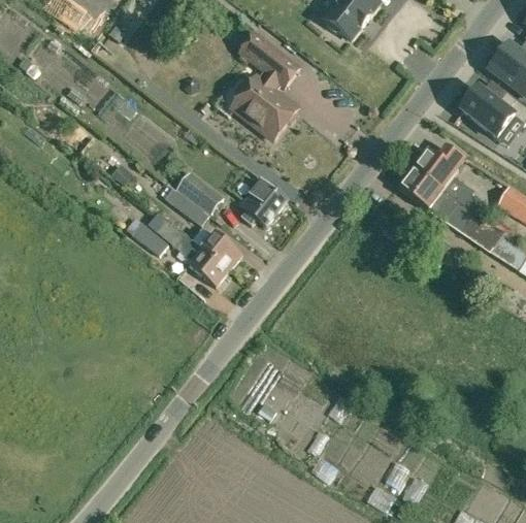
[(336,0),(335,2),(332,0),(320,15),(324,19),(325,23),(333,30),(337,30),(350,38),(377,2),(374,0),(336,0)]
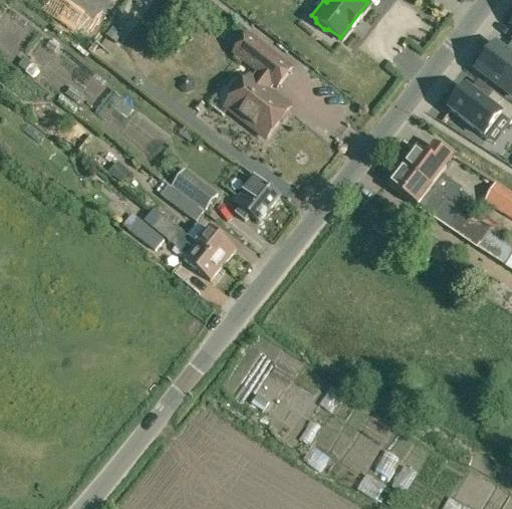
[(104,32),(113,39),(117,33),(109,26),(104,32)]
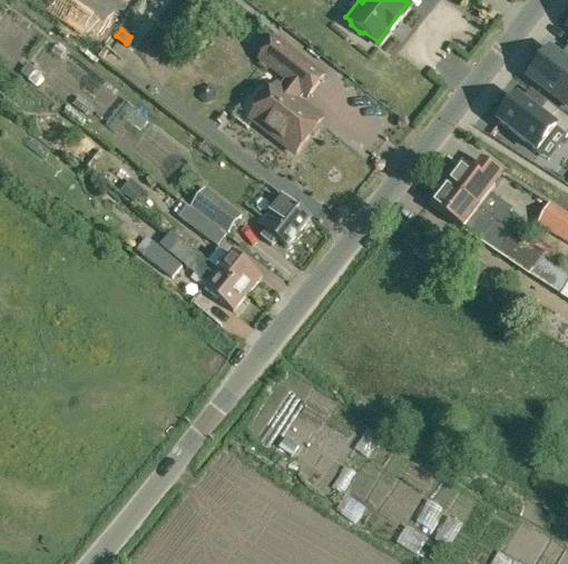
[(282,76),(275,85),(273,82),(250,114),(264,125),(262,127),(276,138),(277,136),(294,149),(307,132),(312,132),(319,125),(316,120),(319,118),(294,99),(301,90),(305,94),(321,72),(273,35),(257,56),(282,76)]
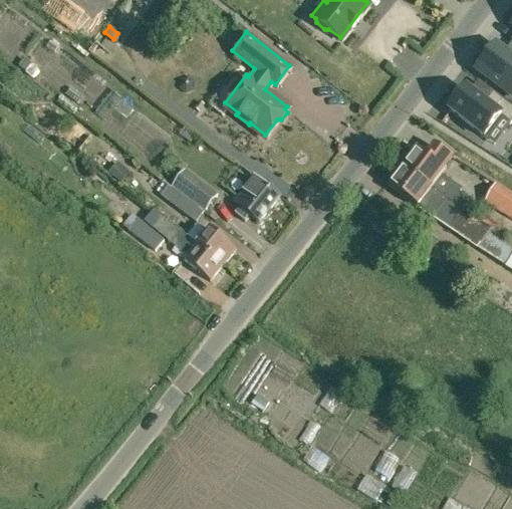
[(493,42),(475,66),(511,94),(511,92),(511,56),(500,47),(493,42)]
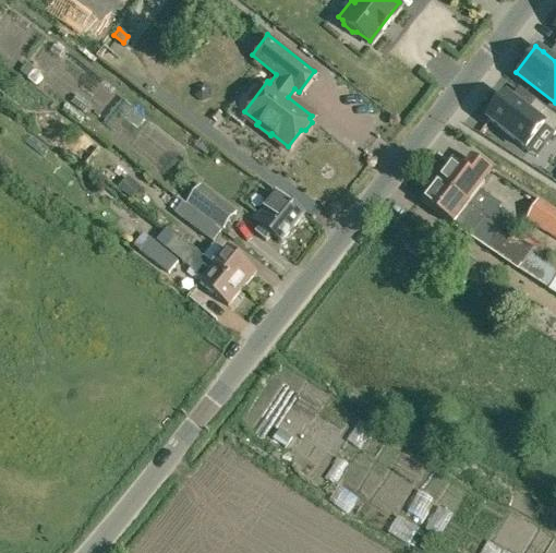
[(193,83),(192,92),(200,97),(208,94),(209,84),(202,79),(193,83)]
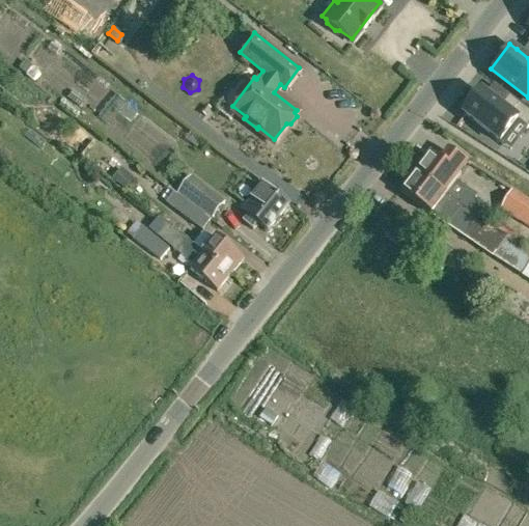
[(105,119),(119,95),(107,88),(92,112),(105,119)]
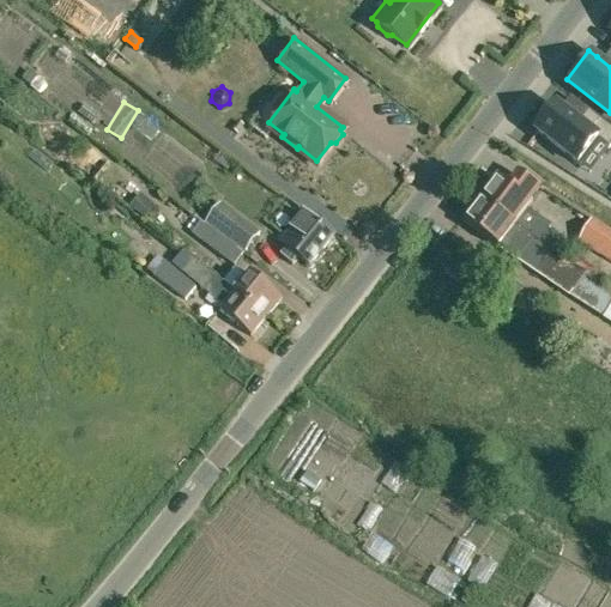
[(554,102),(534,127),(578,162),(578,161),(597,137),(606,144),(610,138),(610,126),(586,107),(580,115),(573,116),(560,105),(554,102)]
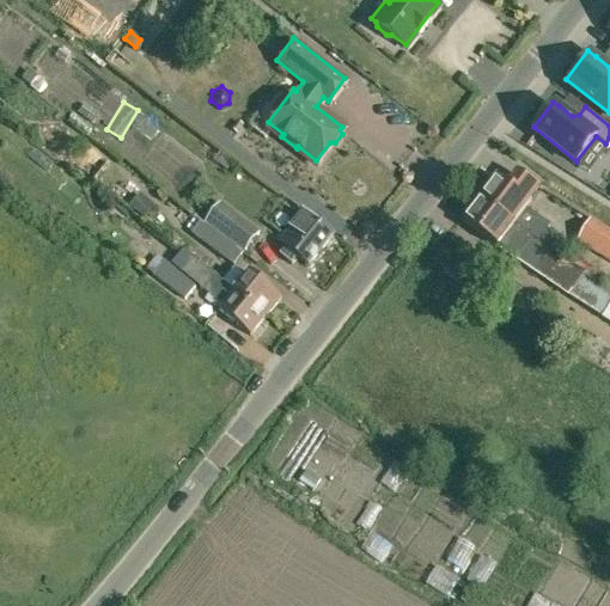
[(241,121),(235,115),(227,124),(235,129),(241,121)]
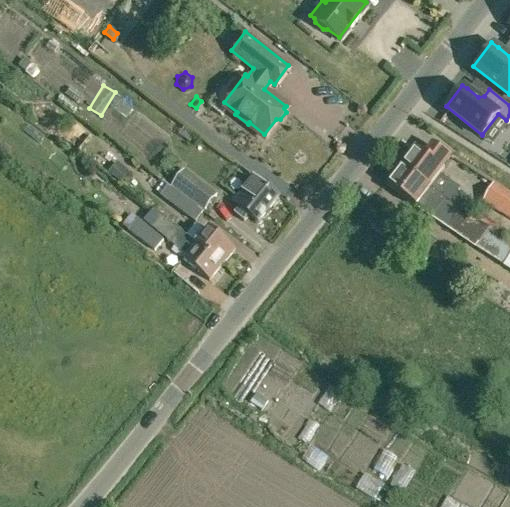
[(459,207),(467,195),(457,189),(459,185),(439,170),(451,154),(430,141),(423,151),(413,143),(399,162),(459,207)]
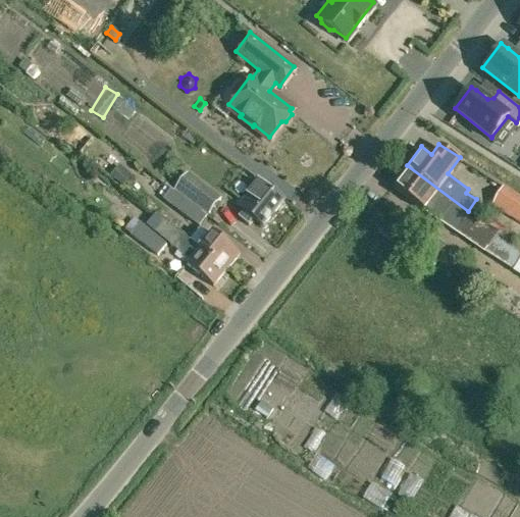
[(117,161),(108,172),(120,182),(130,171),(117,161)]
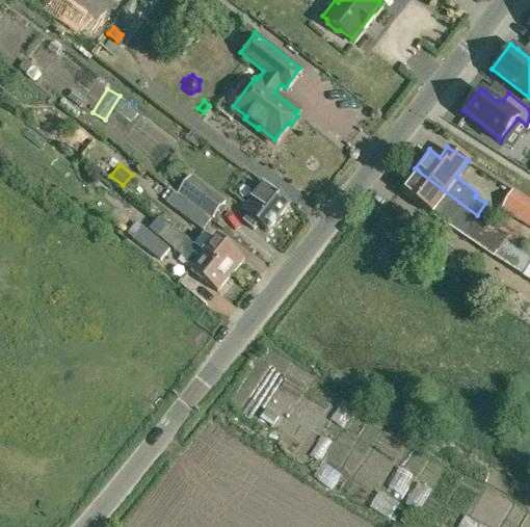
[(529,247),(477,215),(415,168),(399,188),(431,210),(432,209),(448,219),(446,221),(529,278),(529,247)]
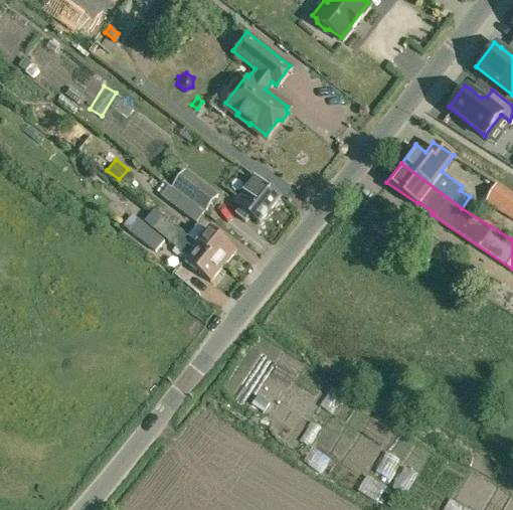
[(218,192),(184,167),(170,183),(204,208),(218,192)]
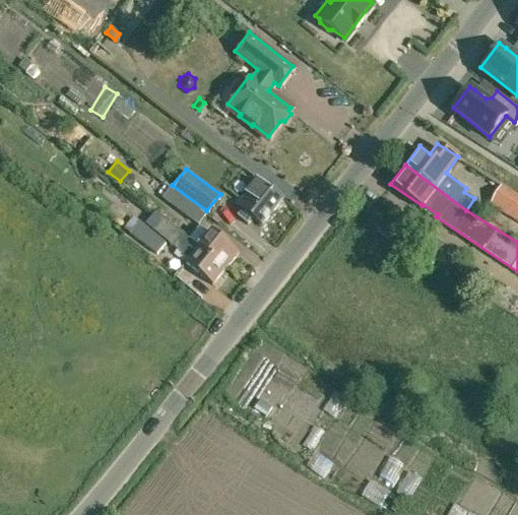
[(241,206),(236,213),(246,220),(251,214),(261,221),(281,196),(261,181),(257,178),(237,203),(241,206)]
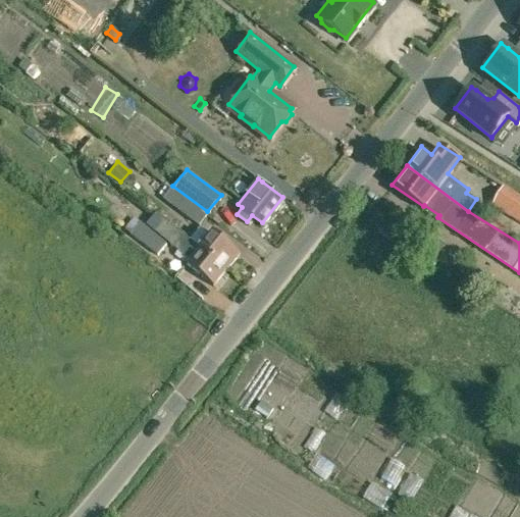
[(519,195),(501,184),(490,201),(519,218),(519,195)]
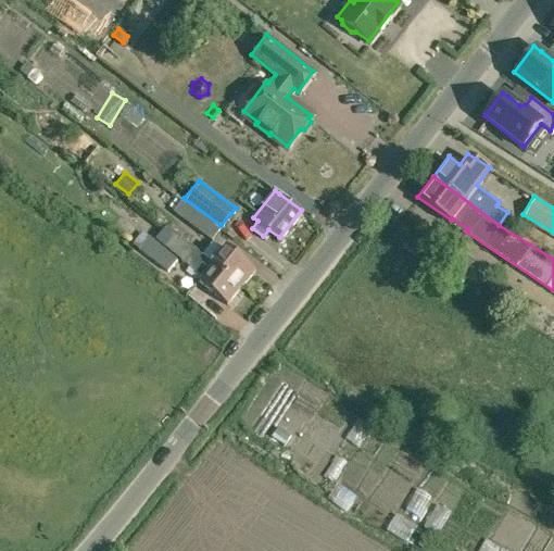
[(172,209),(211,238),(218,227),(180,198),(172,209)]
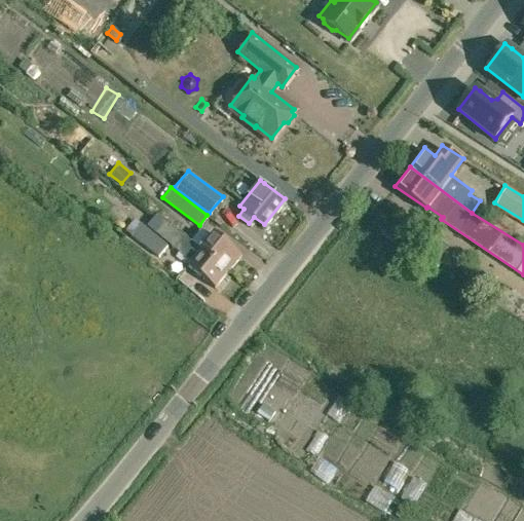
[(184,261),(178,270),(175,272),(198,292),(208,281),(213,286),(226,269),(190,239),(156,213),(147,223),(180,252),(182,248),(192,256),(186,263),(184,261)]
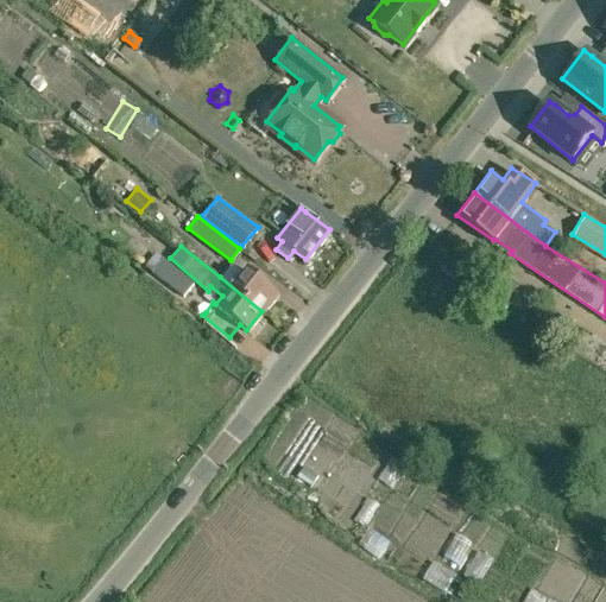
[(193,282),(162,255),(151,271),(182,295),(193,282)]
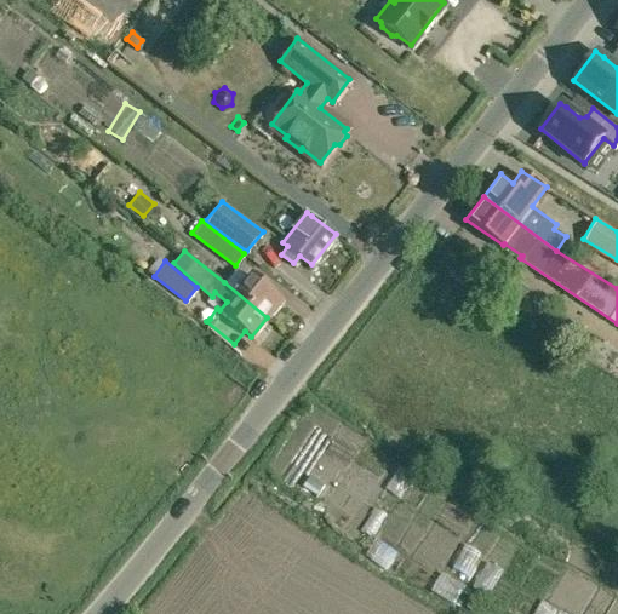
[(234,270),(224,282),(267,317),(282,299),(251,273),(245,280),(234,270)]
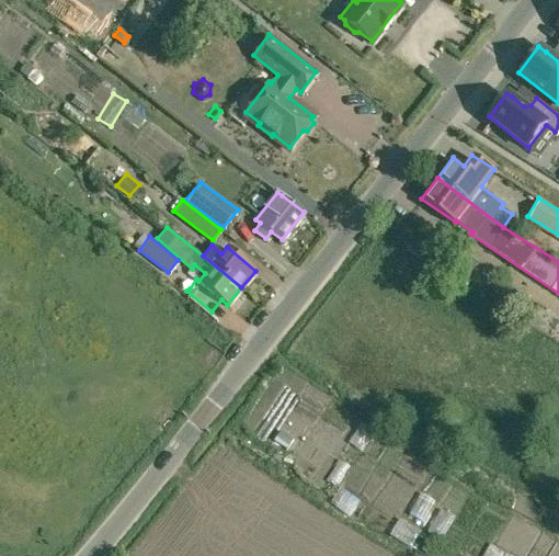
[(513,555),(486,540),(475,555),(513,555)]
